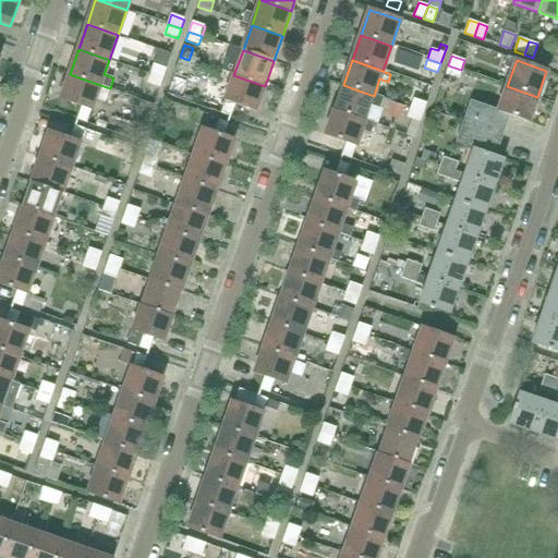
[(150,74),(164,80),(167,69),(154,64),(150,74)]
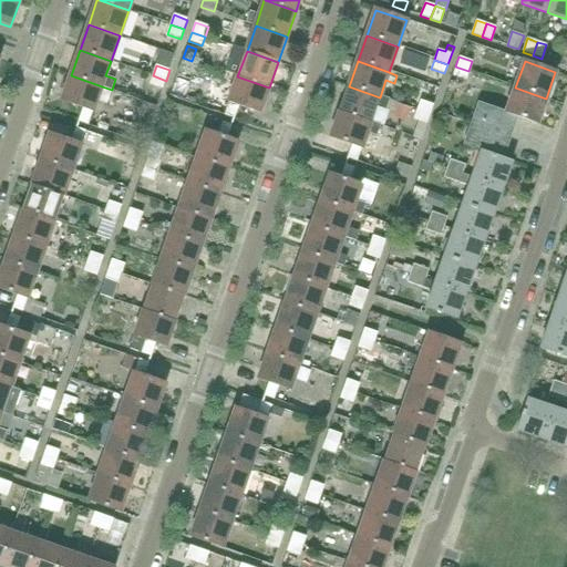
[(465,81),(468,71),(455,66),(452,76),(465,81)]
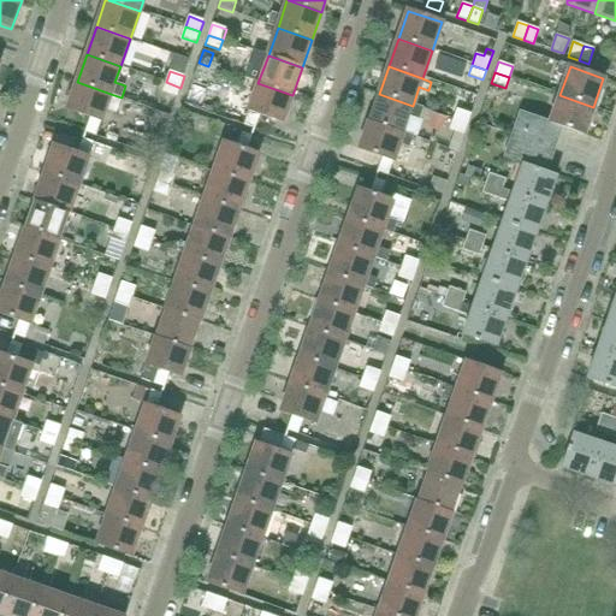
[(101,123),(111,94),(77,82),(66,111),(89,119),(84,134),(95,137),(100,123),(101,123)]
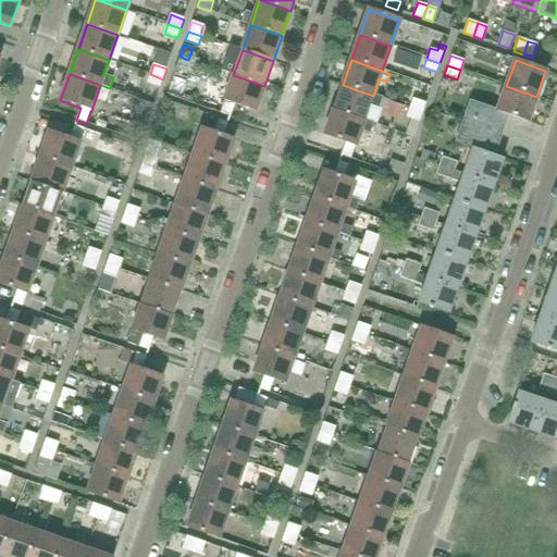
[(160,88),(163,79),(150,74),(147,84),(160,88)]
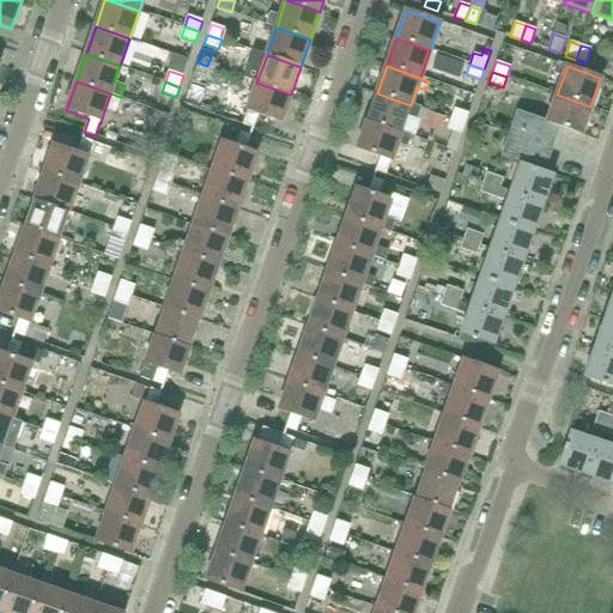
[(280,123),(291,95),(256,83),(247,111),(248,111),(243,126),(253,129),(258,115),(280,123)]
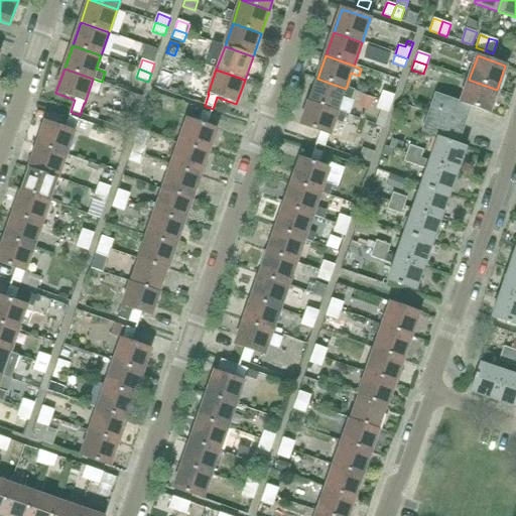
[(338,112),(346,89),(317,79),(309,102),(338,112)]
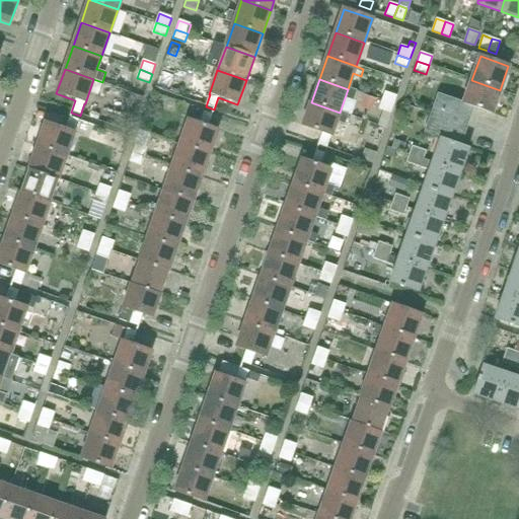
[(492,115),(500,90),(471,80),(463,104),(471,107),(492,115)]
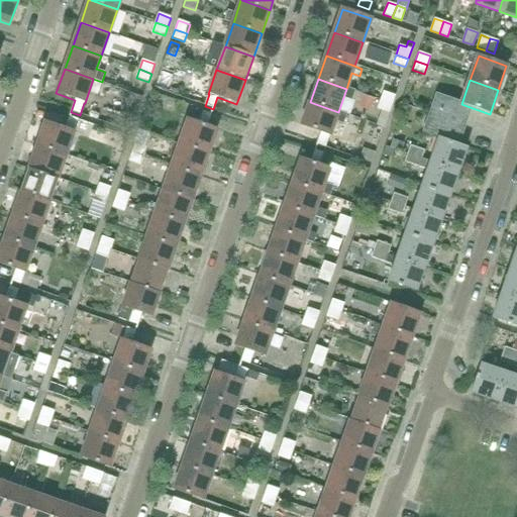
[(143,96),(147,85),(137,82),(133,93),(143,96)]
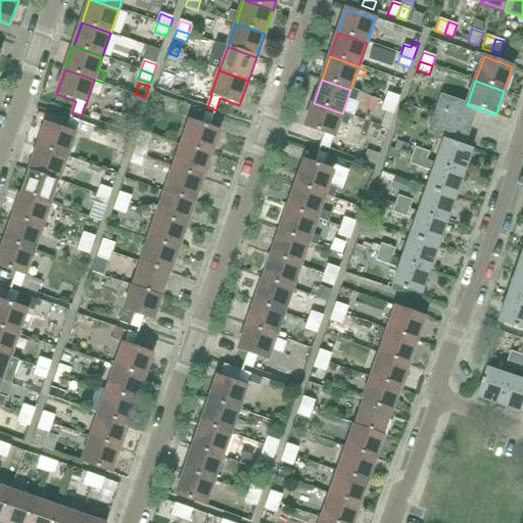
[(384,102),(396,106),(399,97),(387,93),(384,102)]
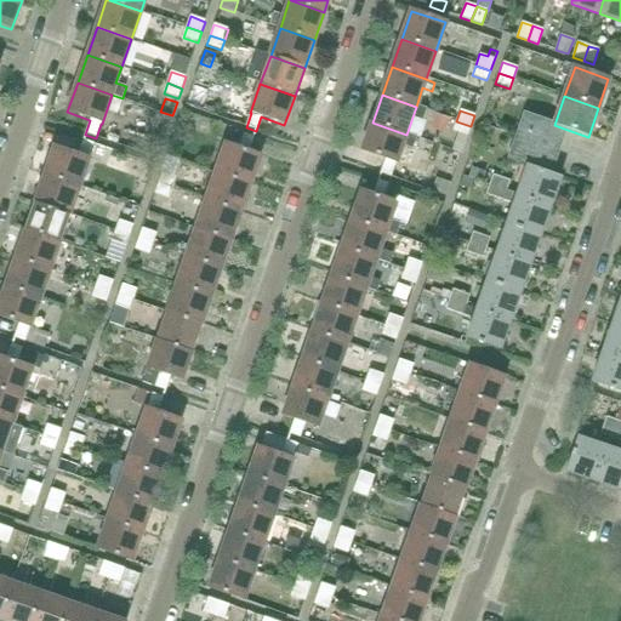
[(564,129),(554,125),(525,114),(518,136),(557,151),(564,129)]
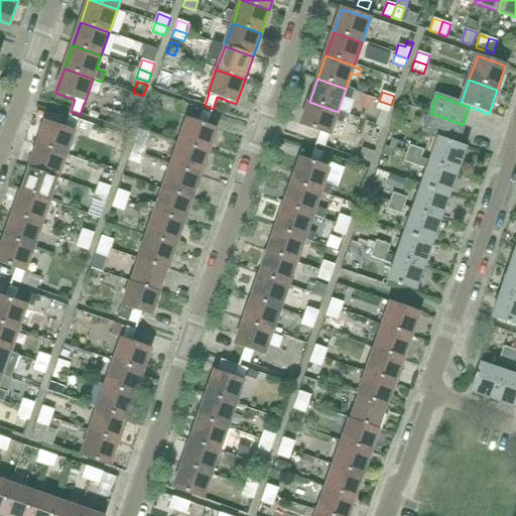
[(388,113),(391,105),(379,101),(376,109),(388,113)]
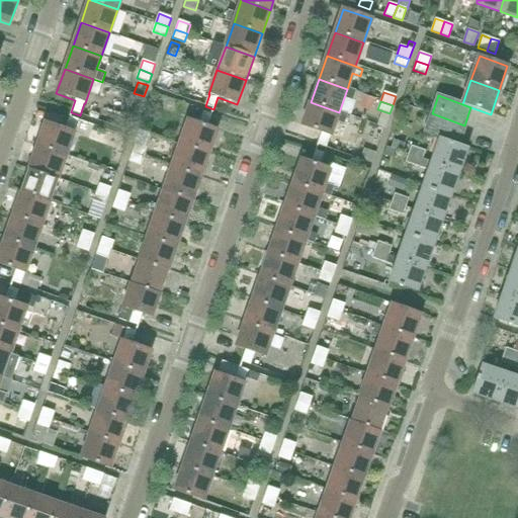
[(348,115),(339,112),(311,102),(301,126),(321,134),(317,145),(326,148),(330,137),(335,121),(345,125),(348,115)]
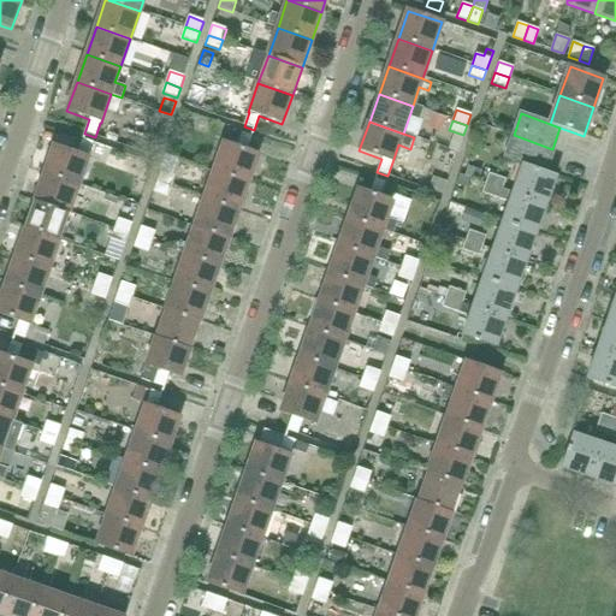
[(247,150),(252,137),(242,134),(237,147),(224,142),(214,171),(248,183),(258,154),(247,150)]
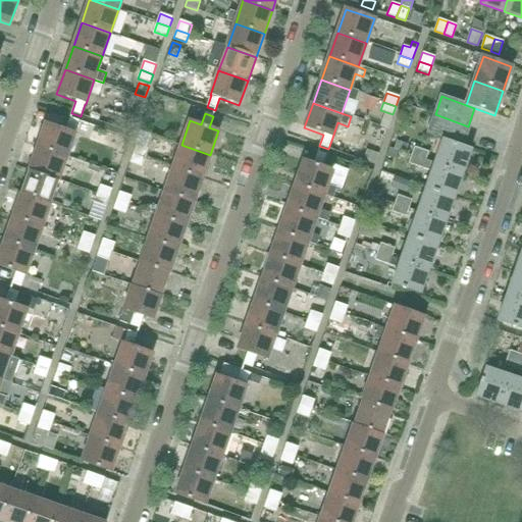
[(461,146),(468,126),(435,114),(428,135),(444,140),(461,146)]
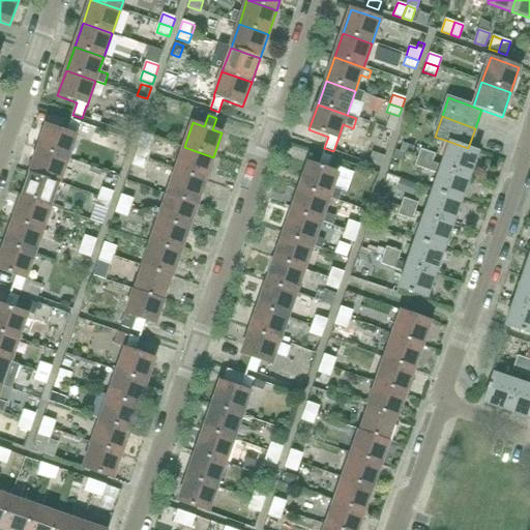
[(87,140),(91,127),(70,120),(66,133),(47,125),(38,150),(67,160),(76,136),(87,140)]
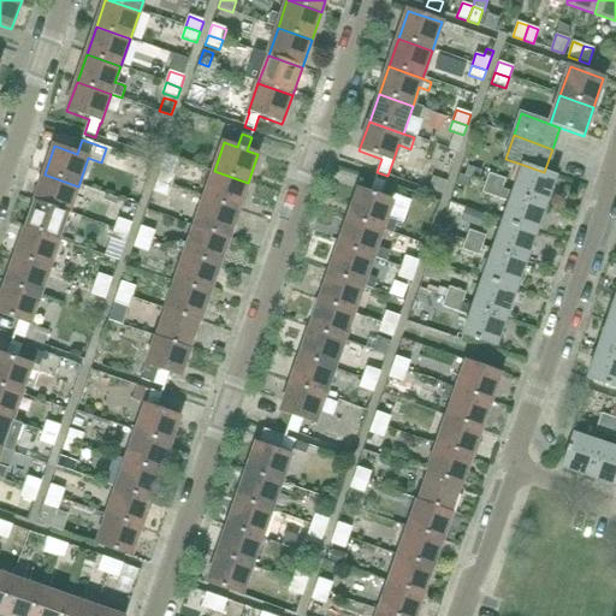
[(556,177),(544,172),(523,165),(513,194),(546,206),(556,177)]
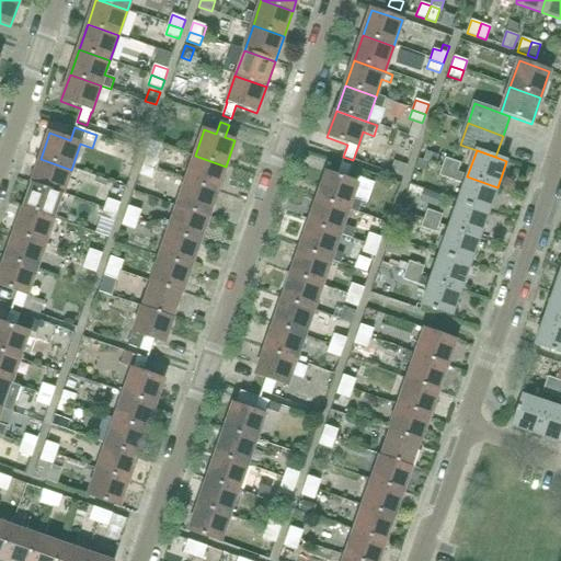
[(435,164),(438,156),(426,151),(423,160),(435,164)]
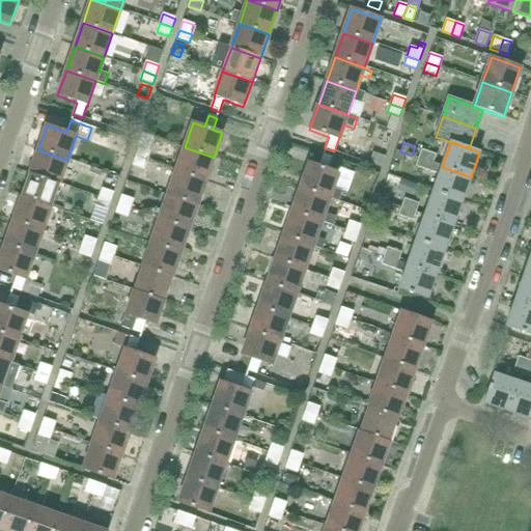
[(205,182),(214,158),(185,147),(176,171),(205,182)]
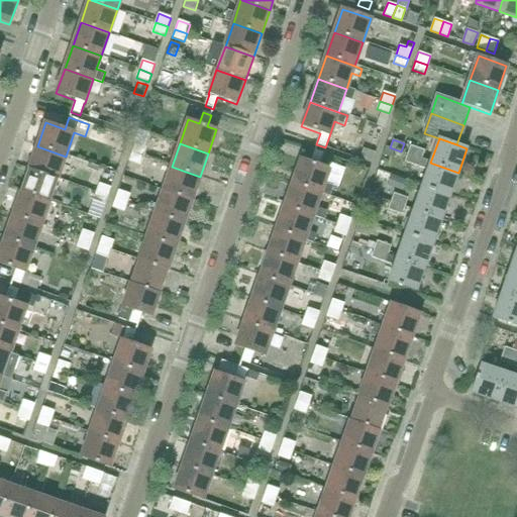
[(131,152),(143,157),(146,148),(134,144),(131,152)]
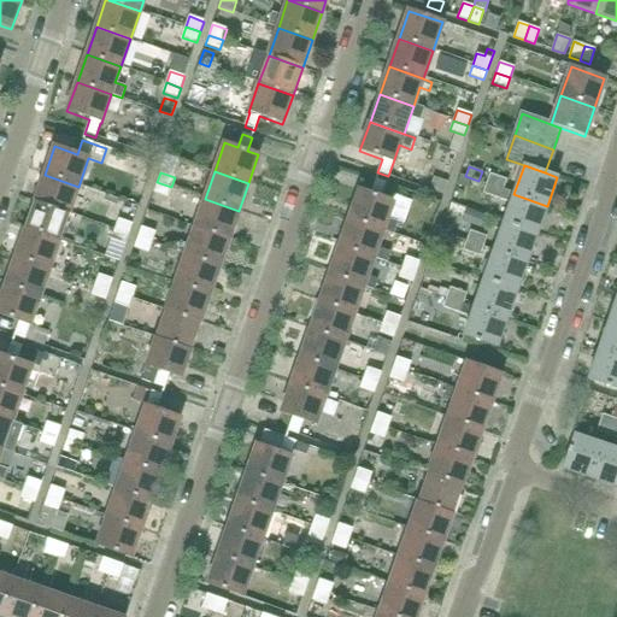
[(69,215),(78,187),(45,175),(35,203),(69,215)]
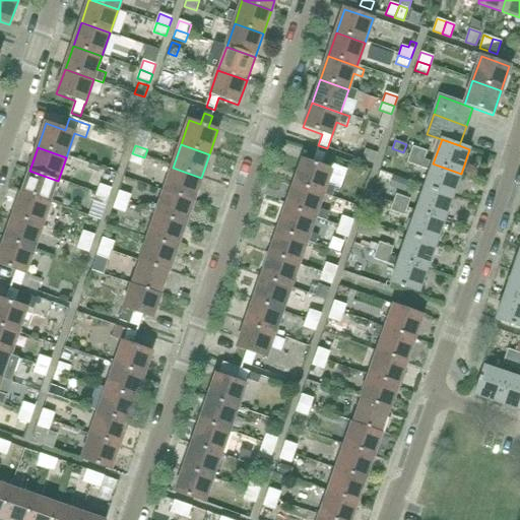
[(425,160),(427,152),(412,147),(410,155),(425,160)]
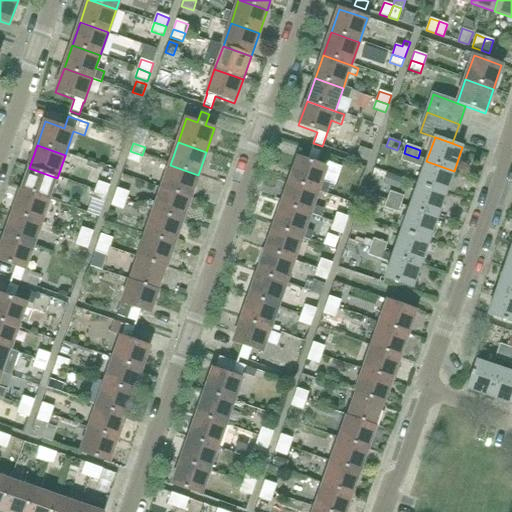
[(116,161),(121,150),(113,147),(109,158),(116,161)]
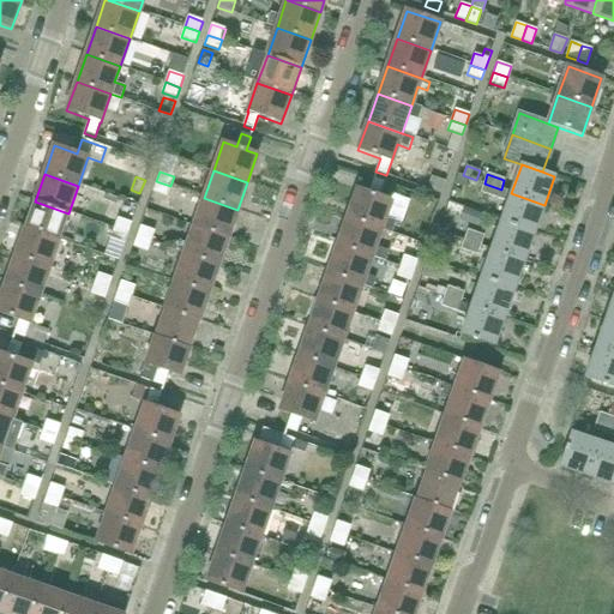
[(441,194),(445,181),(431,178),(427,191),(441,194)]
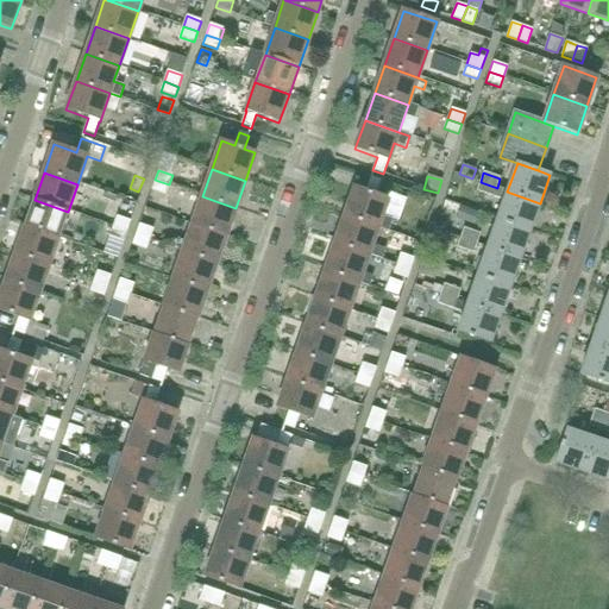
[(165,195),(169,184),(155,180),(151,190),(165,195)]
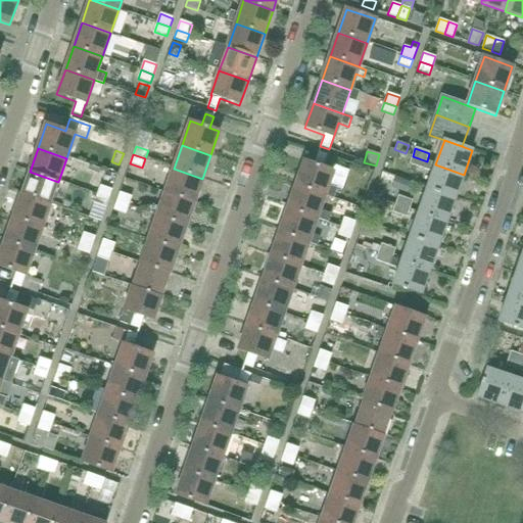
[(323,168),(326,159),(317,156),(314,164),(304,160),(296,185),(326,195),(333,198),(337,188),(329,186),(334,171),(323,168)]
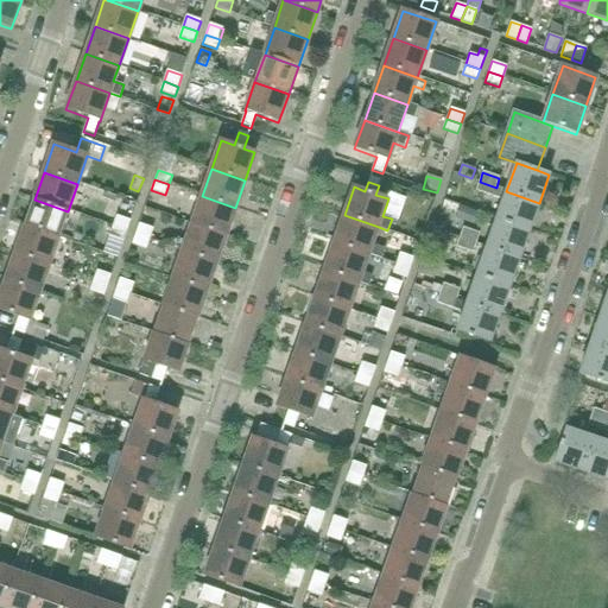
[(506,191),(496,188),(480,182),(476,192),(502,202),(496,220),(529,230),(539,203),(506,191)]
